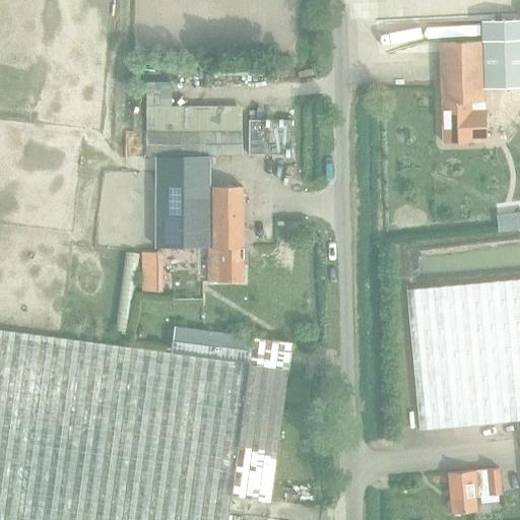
[(481,41),(440,42),(443,142),(484,140),(483,88),(519,86),(519,19),(481,20),(481,41)]
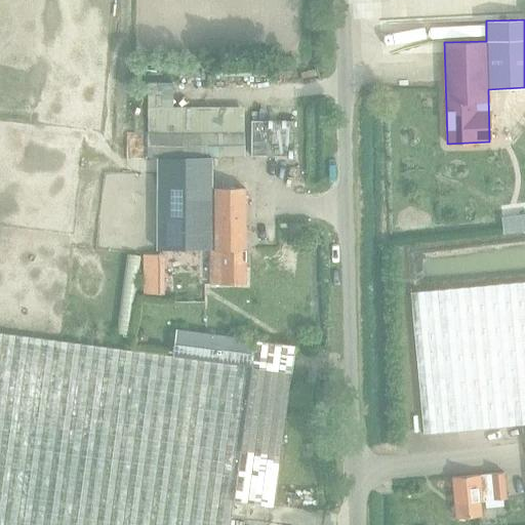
[(250,121),(250,156),(293,156),(293,121),(250,121)]
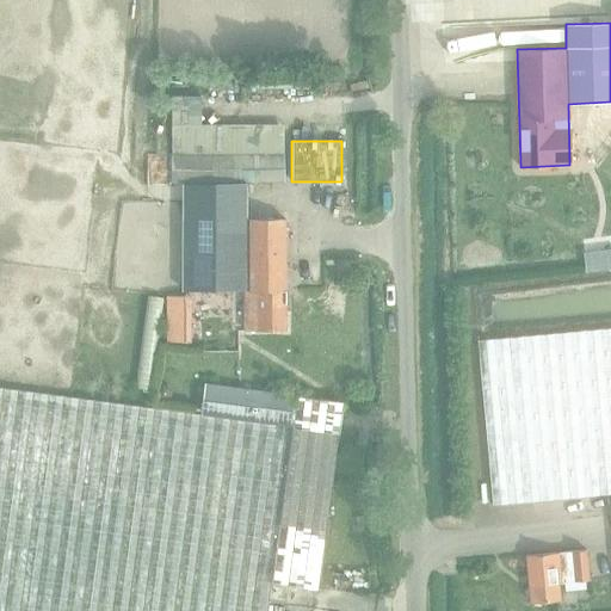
[(283,154),(170,156),(171,184),(284,181),(283,154)]
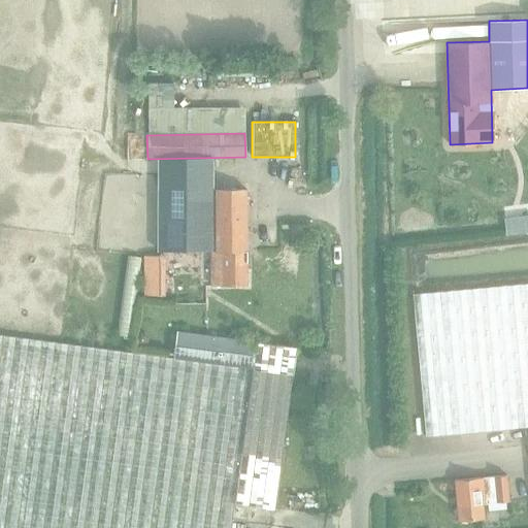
[(210,287),(246,286),(244,191),(157,193),(158,253),(220,252),(220,270),(209,270),(210,287)]
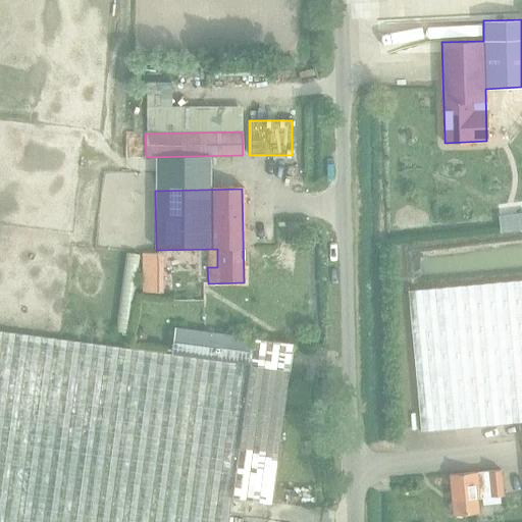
[(521,280),(407,292),(417,433),(519,424),(521,453),(521,280)]
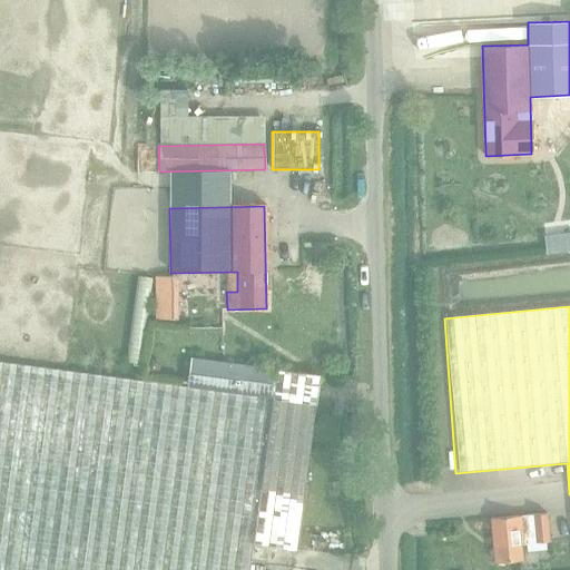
[(187,357),(183,386),(0,361),(0,569),(247,569),(252,544),(296,551),(320,375),(187,357)]
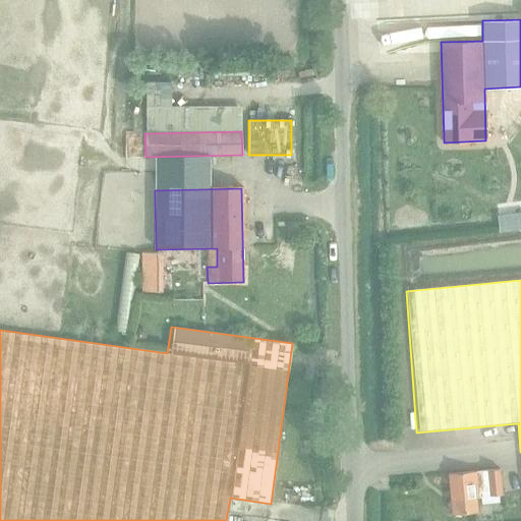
[(449,474),(452,514),(477,512),(476,498),(482,497),(482,496),(503,495),(501,469),(480,470),(480,472),(449,474)]
